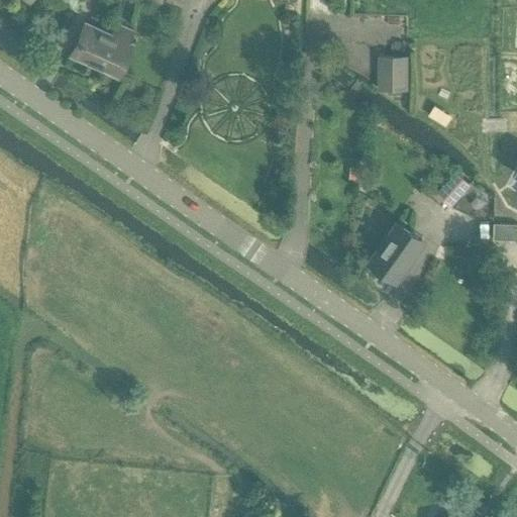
[(56,0),(77,13),(79,0),(56,0)]
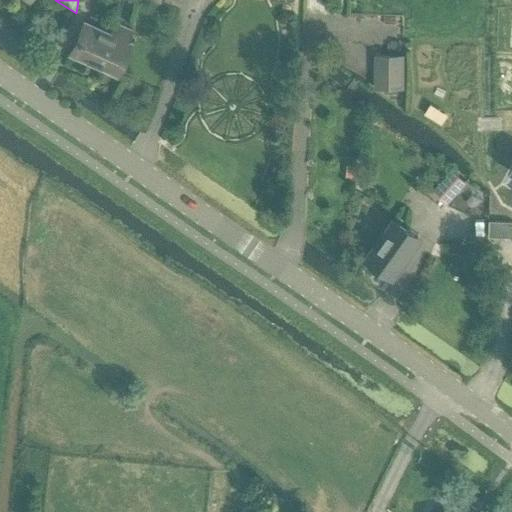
[(72,52),(115,72),(129,43),(125,41),(129,32),(115,25),(111,34),(86,23),(72,52)]
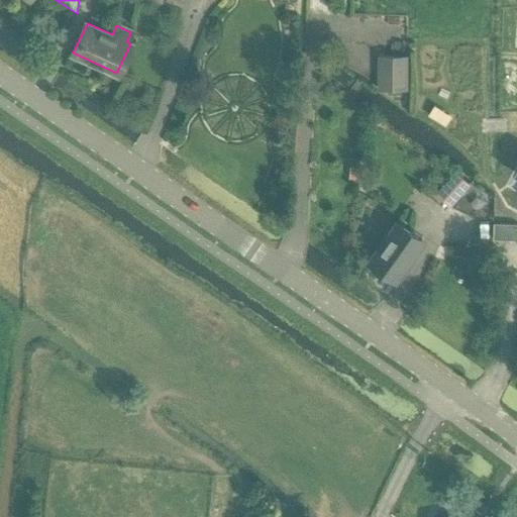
[(382,88),(405,88),(405,57),(382,57),(382,88)]
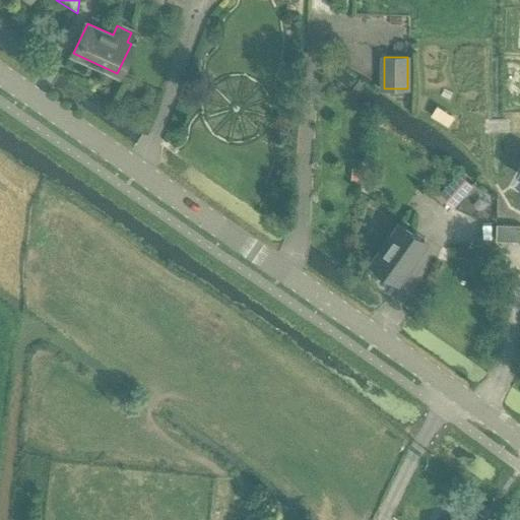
[(437,196),(453,208),(465,192),(450,180),(437,196)]
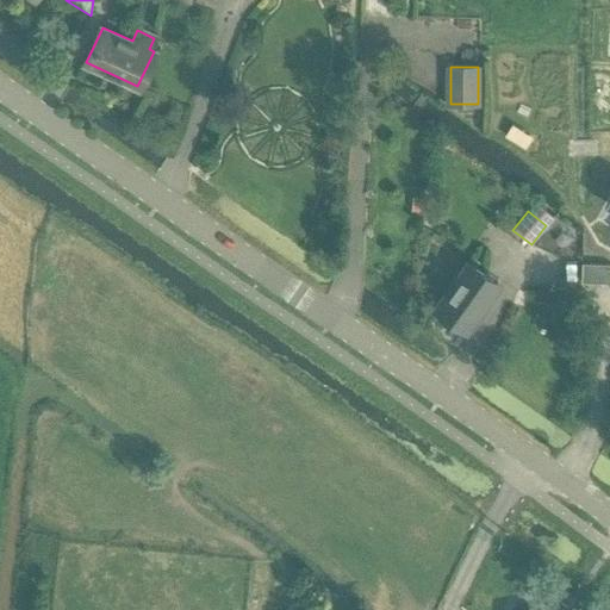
[(471,263),(437,313),(464,330),(470,334),(472,330),(485,310),(502,284),(496,280),(471,263)]
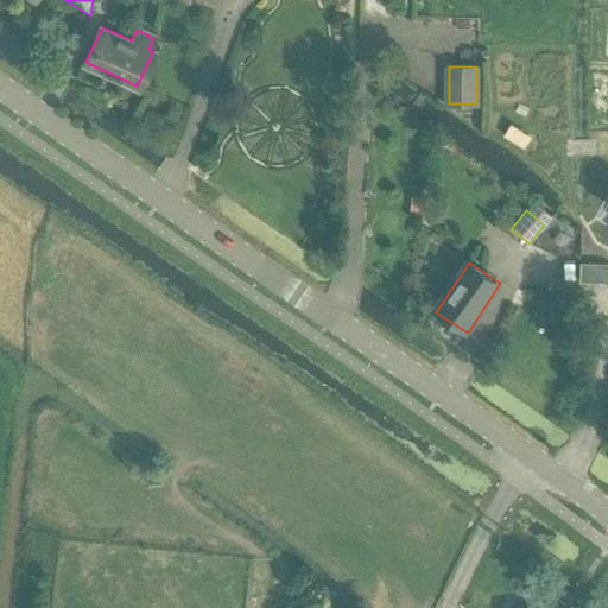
[(607,264),(580,263),(580,282),(607,282),(607,264)]
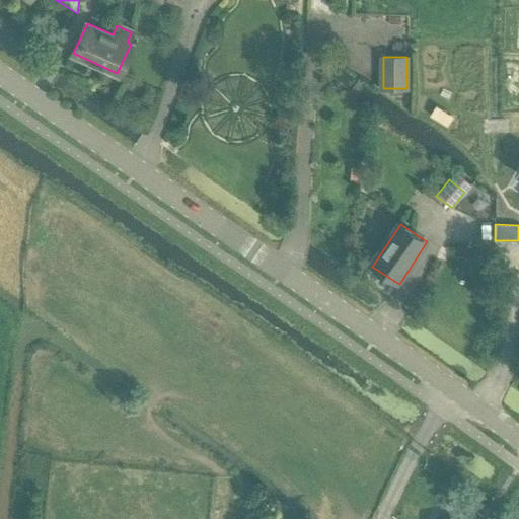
[(469,273),(480,275),(483,264),(471,262),(469,273)]
